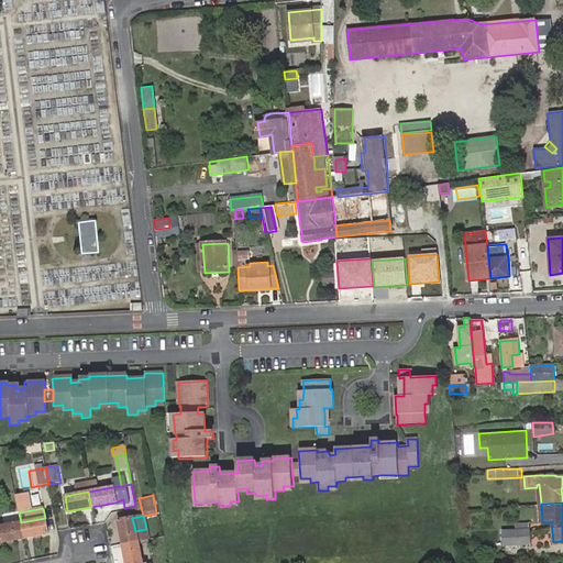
[(45,518),(21,522),(24,538),(48,533),(45,518)]
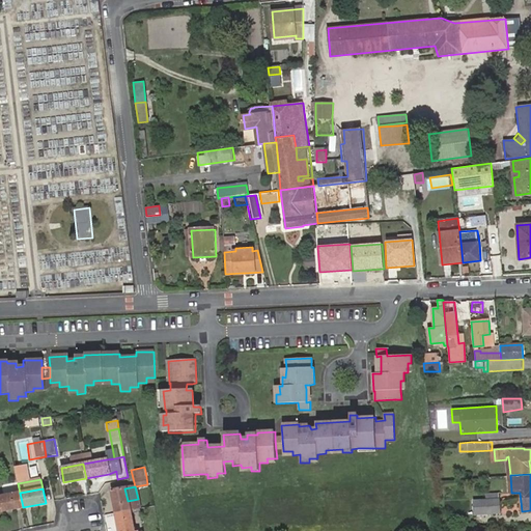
[(124,488),(111,491),(115,513),(130,510),(140,509),(138,499),(128,501),(124,488)]
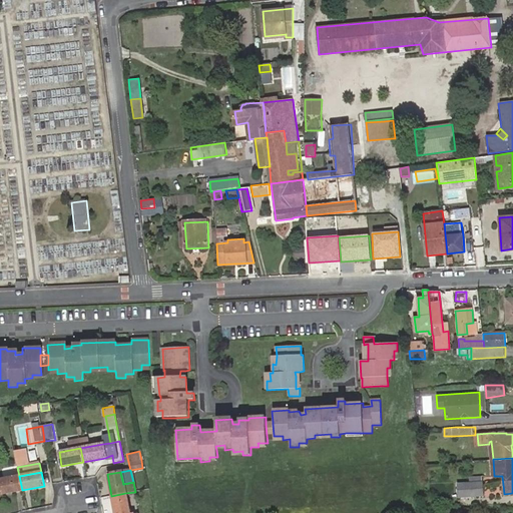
[(0,494),(22,490),(19,476),(0,479),(0,494)]
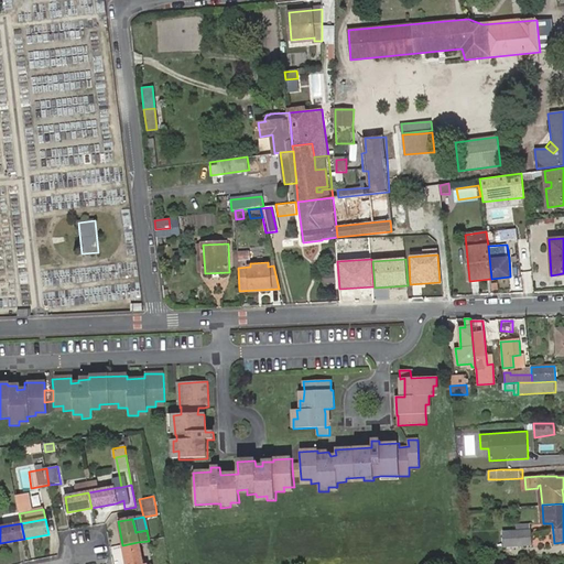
[(505,546),(532,544),(532,532),(532,530),(503,532),(505,546)]
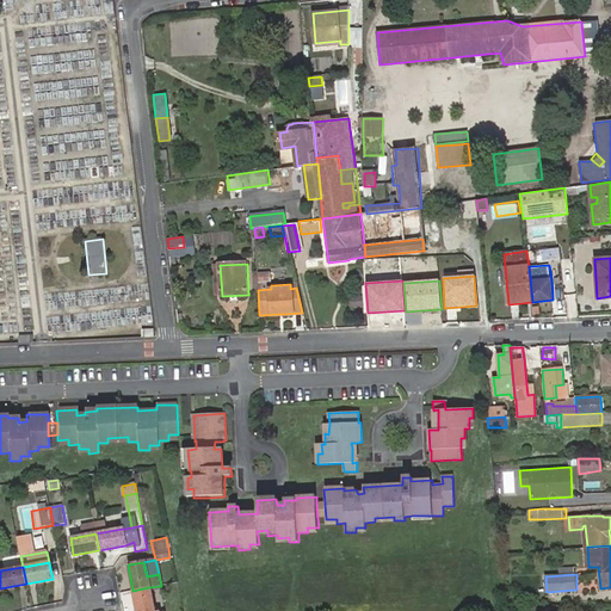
[(153,610),(149,587),(133,591),(135,610),(153,610)]
